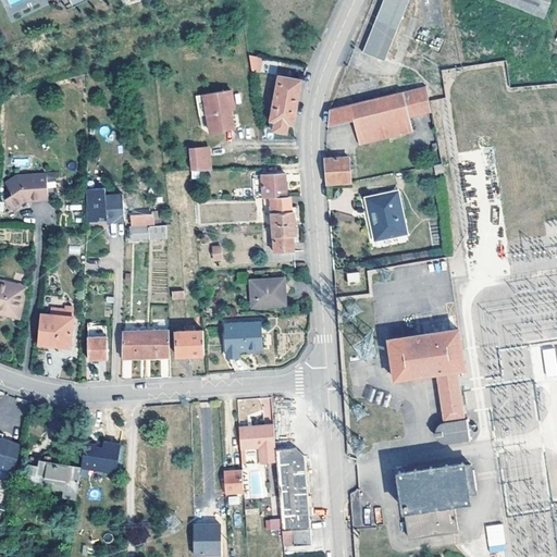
[(71,0),(63,0),(69,10),(74,7),(71,0)]
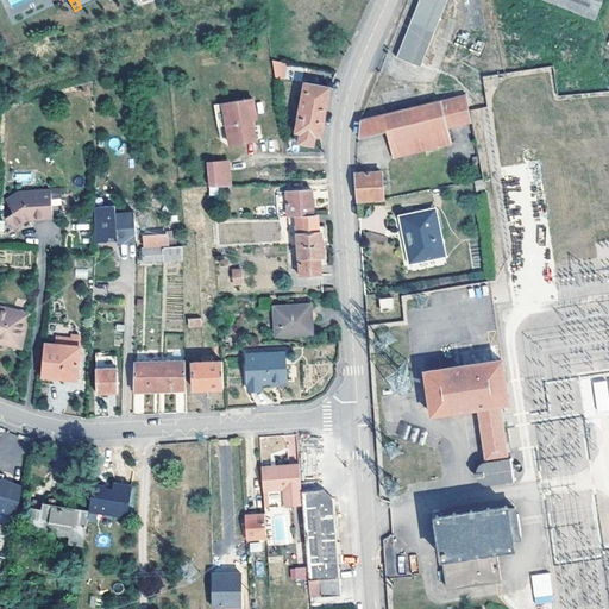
[(420,0),(397,57),(419,66),(445,0),(420,0)]
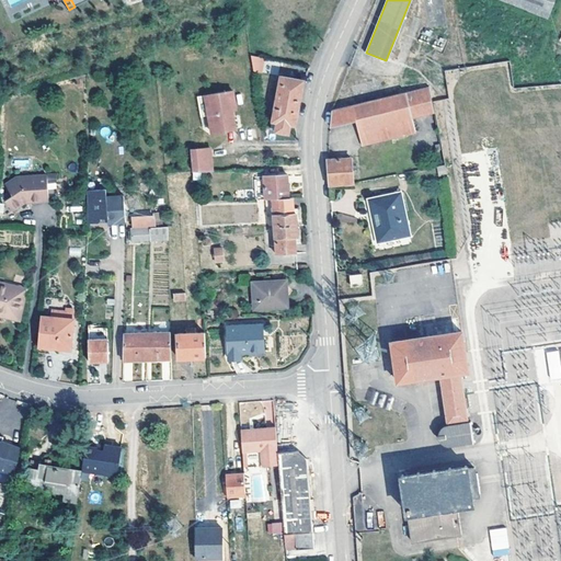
[(553,0),(504,0),(547,18),(553,0)]
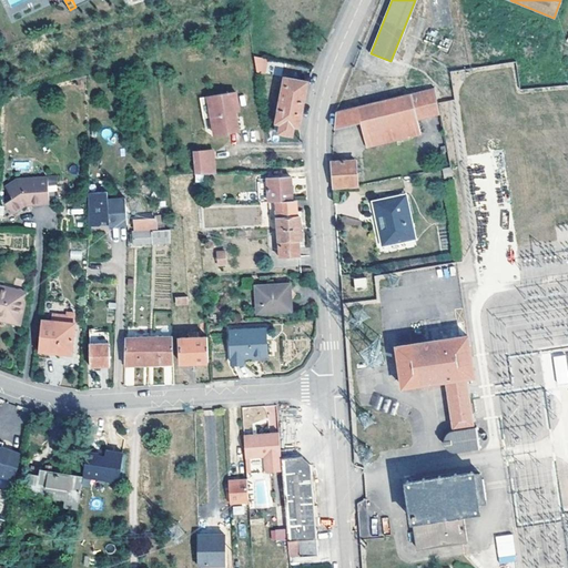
[(254,54),(256,71),(265,70),(263,57),(263,56),(254,54)]
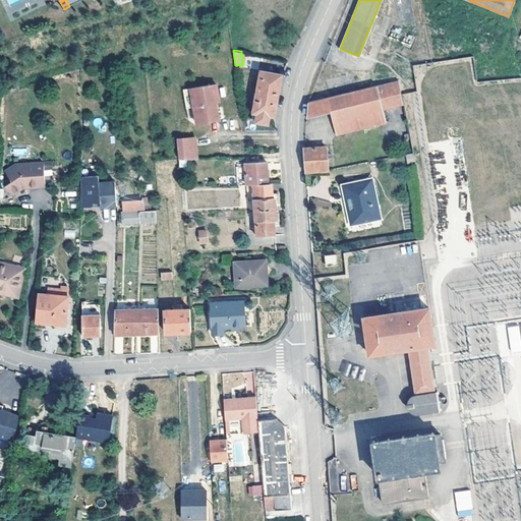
[(270,116),(274,117),(278,96),(282,74),(262,70),(253,112),(257,113),(256,121),(269,123),(270,116)]
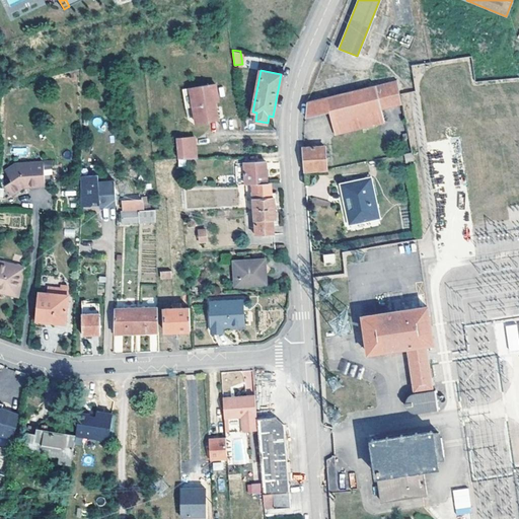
[(397,79),(309,100),(307,117),(332,110),(338,132),(382,122),(380,109),(402,104),(397,79)]
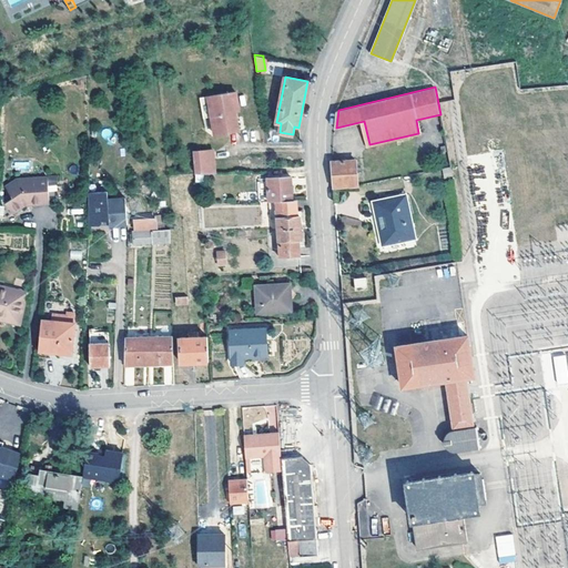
[(236,91),(201,97),(203,110),(239,104),(236,91)]
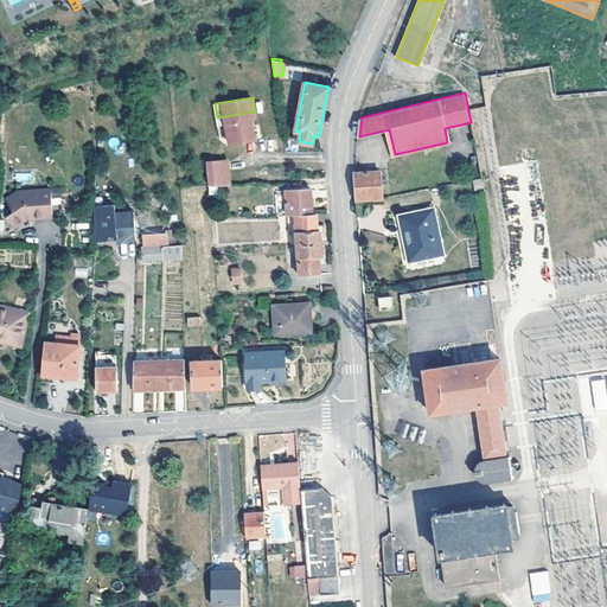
[(255,112),(217,117),(218,126),(227,123),(230,142),(255,138),(251,117),(256,117),(255,112)]
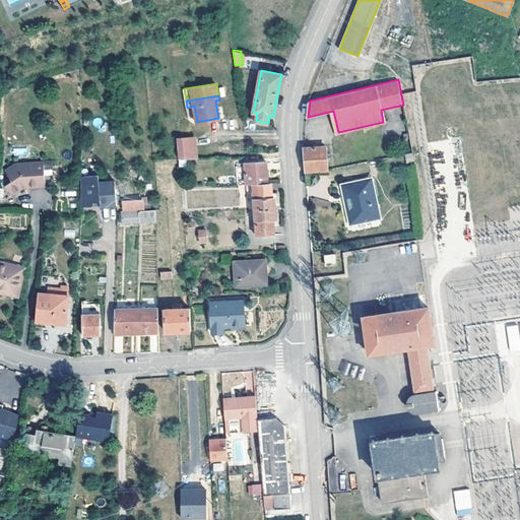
[(197,158),(195,136),(178,138),(179,158),(197,158)]
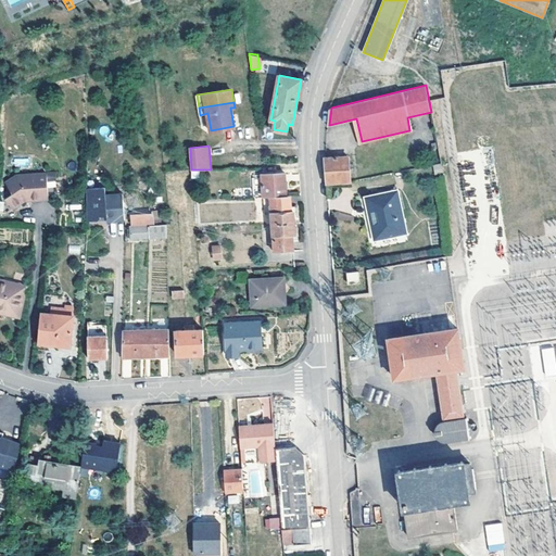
[(324,156),(326,184),(352,181),(350,154),(324,156)]
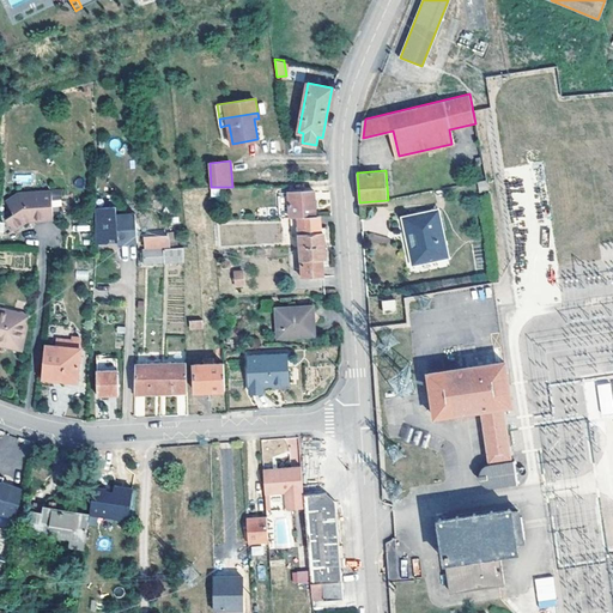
[(290,192),(291,217),(292,217),(315,216),(314,190),(290,192)]
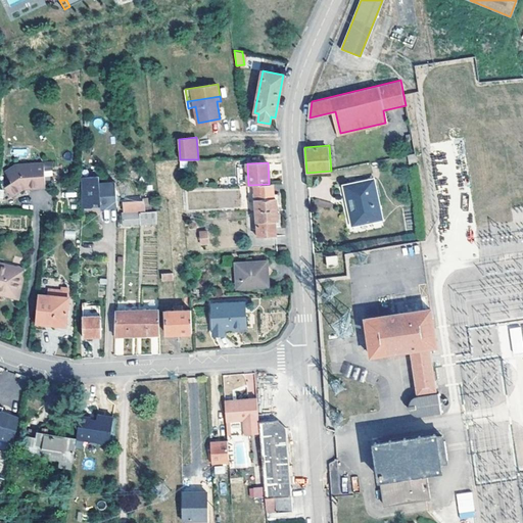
[(28,185),(29,188),(46,188),(46,165),(16,168),(7,172),(13,182),(6,187),(12,196),(22,190),(21,187),(25,186),(28,185)]
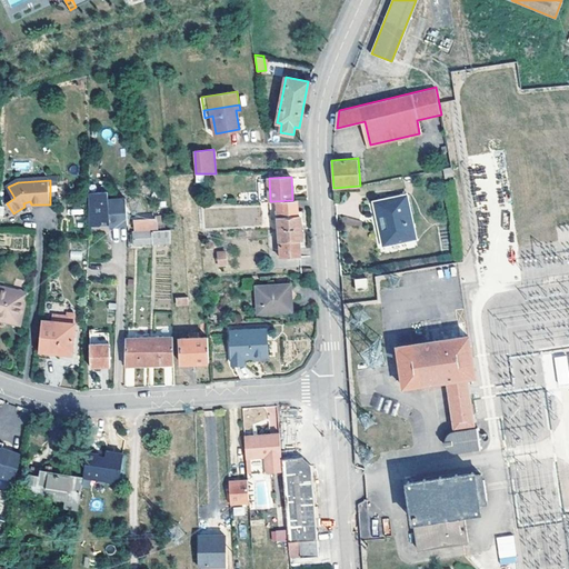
[(89,195),(89,229),(100,228),(103,225),(102,223),(109,223),(110,229),(128,228),(126,200),(108,201),(108,193),(89,195)]
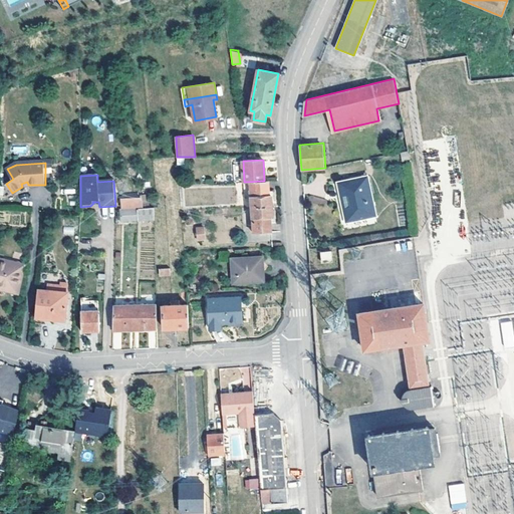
[(375,214),(367,176),(338,183),(340,195),(343,195),(349,221),(375,214)]
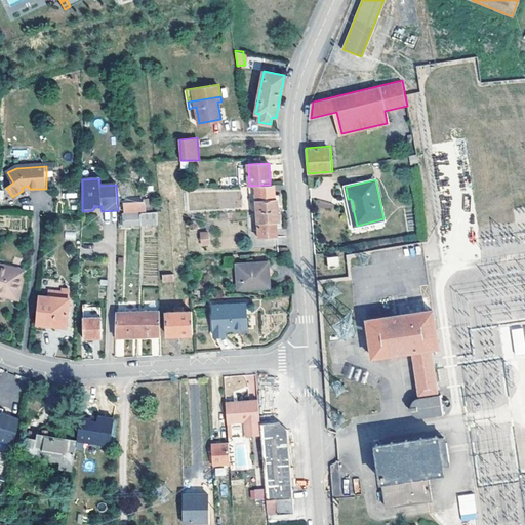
[(275,199),(274,185),(270,185),(250,186),(251,202),(256,202),(257,211),(279,210),(278,198),(275,199)]
